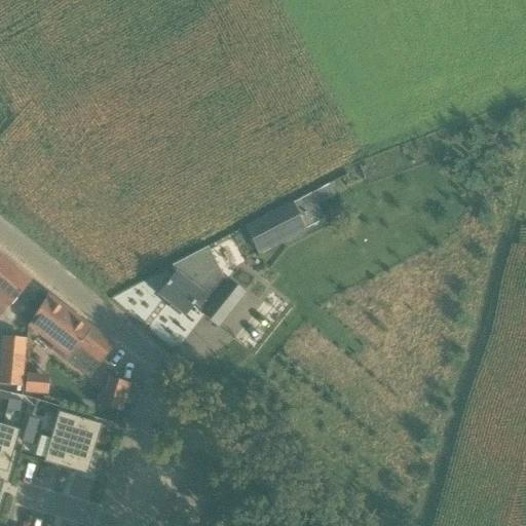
[(291,203),(245,227),(258,253),(304,229),(291,203)]
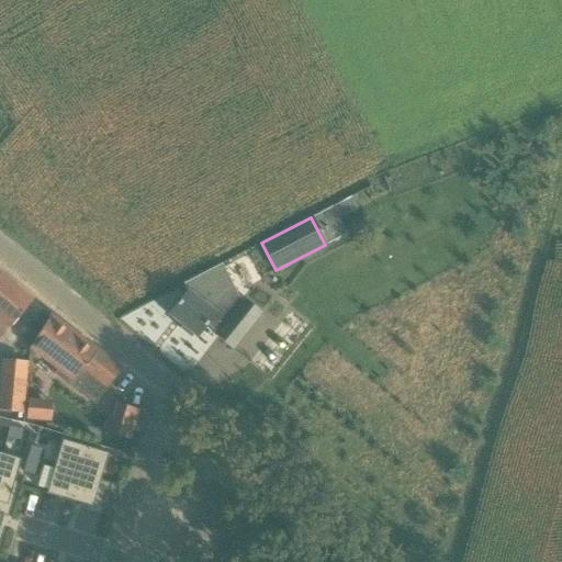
[(206,325),(217,335),(216,336),(232,348),(260,314),(245,301),(243,304),(222,265),(183,284),(188,292),(169,315),(183,327),(181,330),(192,338),(194,336),(197,338),(206,325)]
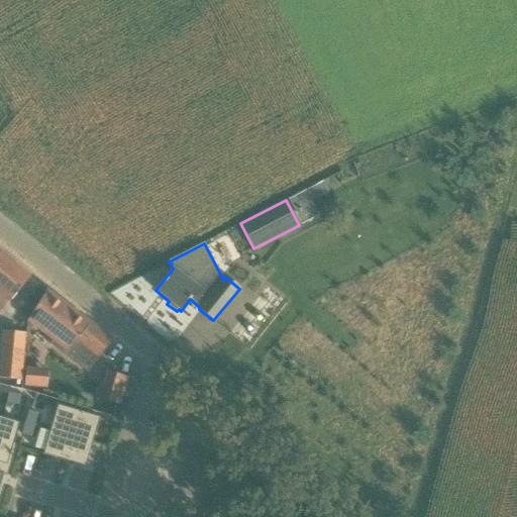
[(0,311),(8,303),(29,277),(0,251),(0,311)]
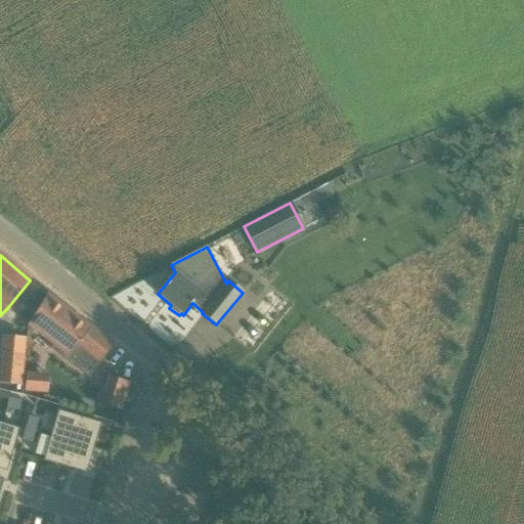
[(113,344),(47,294),(28,324),(73,360),(82,349),(98,362),(113,344)]
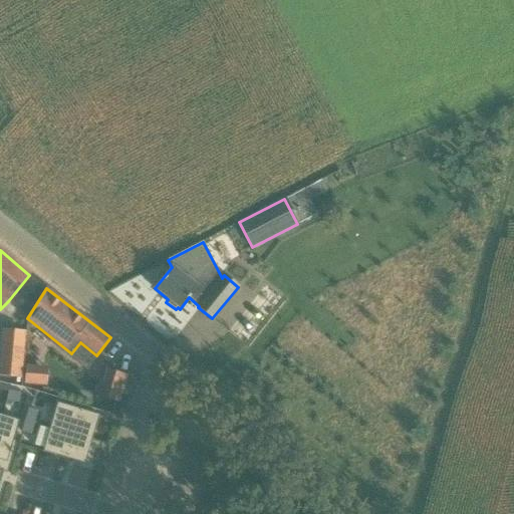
[(0,380),(8,382),(11,369),(18,371),(23,347),(0,342),(0,380)]
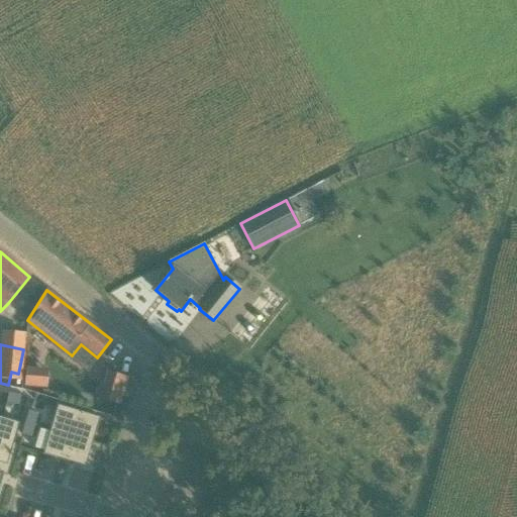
[(121,408),(129,380),(109,374),(105,388),(101,386),(97,401),(121,408)]
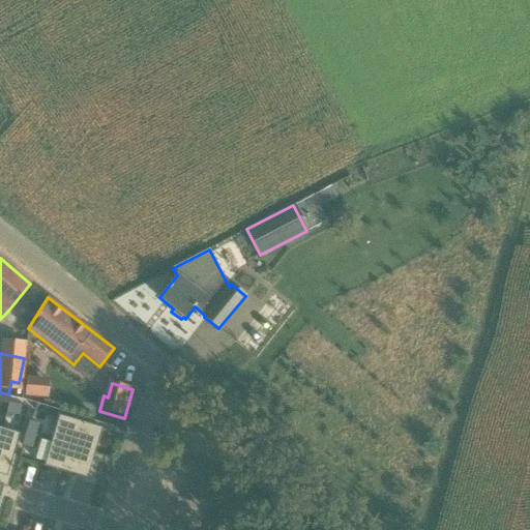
[(0,460),(4,462),(16,418),(0,413),(0,460)]
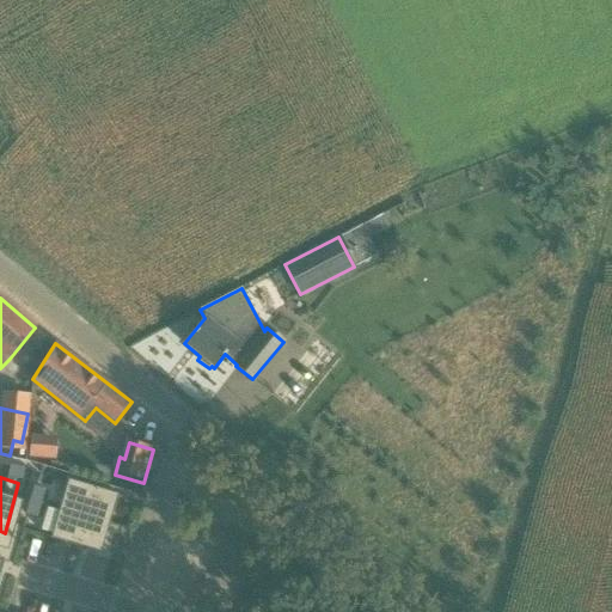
[(56,477),(43,527),(71,534),(84,484),(56,477)]
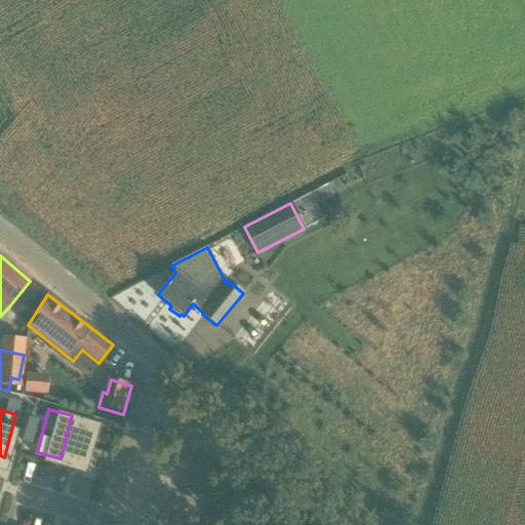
[(85,465),(96,421),(72,415),(61,458),(85,465)]
